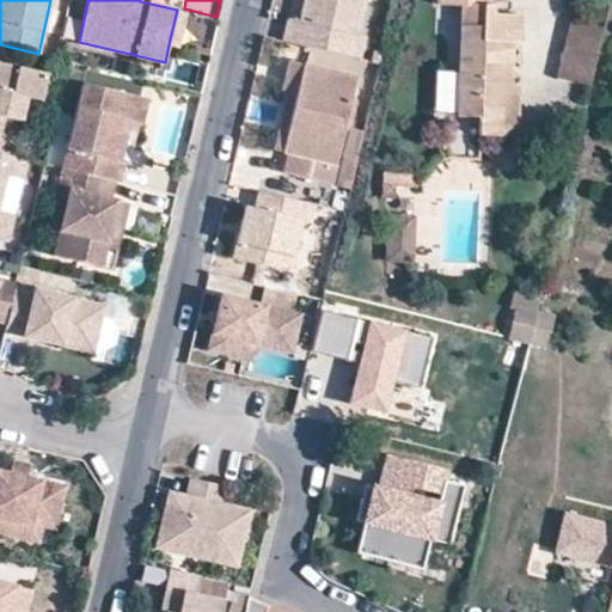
[(305,0),(301,19),(297,42),(360,57),(363,34),(356,32),(365,0),(305,0)]
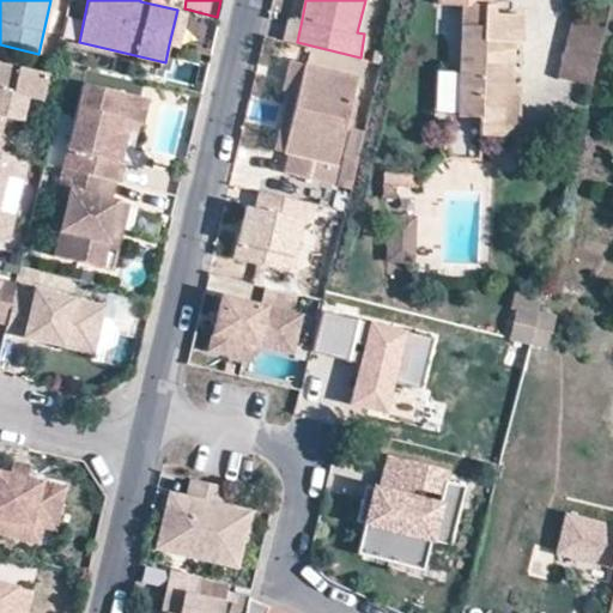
[(462,16),(501,17),(501,0),(444,0),(444,1),(461,1),(461,16),(462,16)]
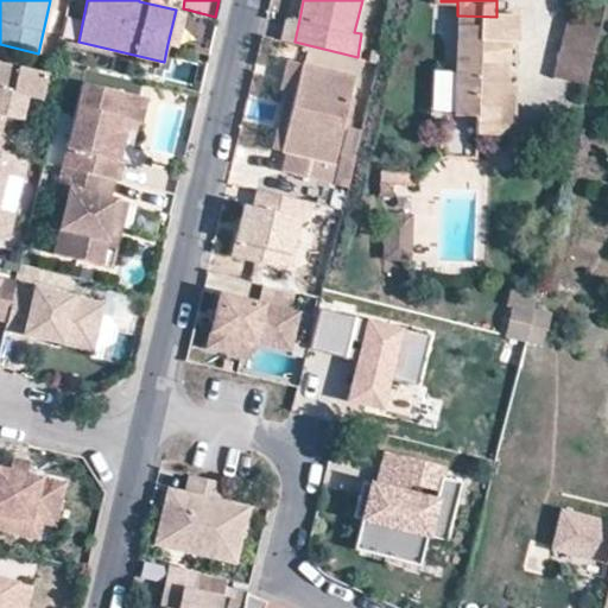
[(184,12),(176,10),(168,44),(176,46),(184,12)]
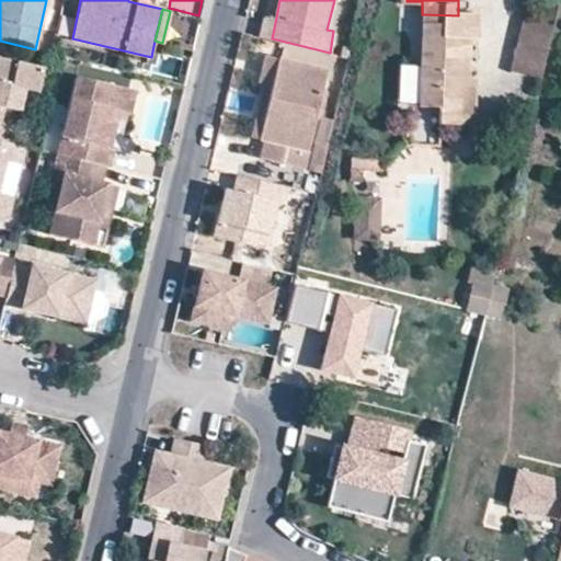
[(464,81),(467,80),(468,41),(477,41),(477,15),(458,15),(423,14),(420,110),(439,111),(438,126),(461,126),(464,81)]
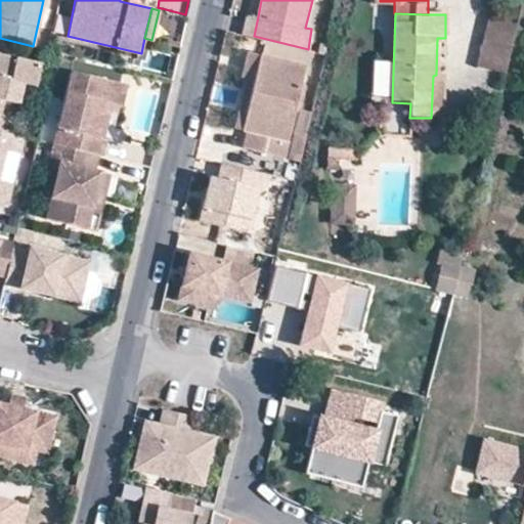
[(246,34),(254,36),(258,16),(250,14),(246,34)]
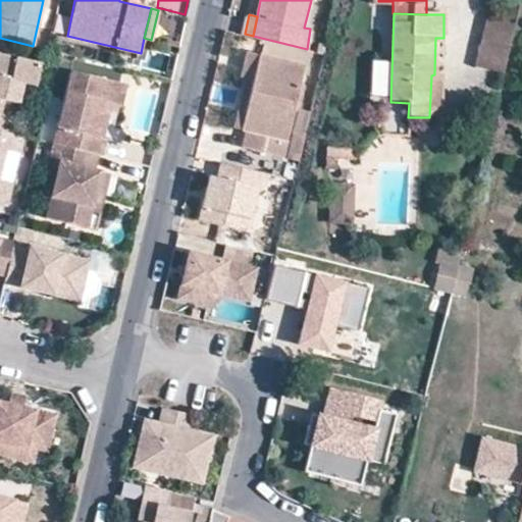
[(502,76),(513,30),(483,22),(472,69),(502,76)]
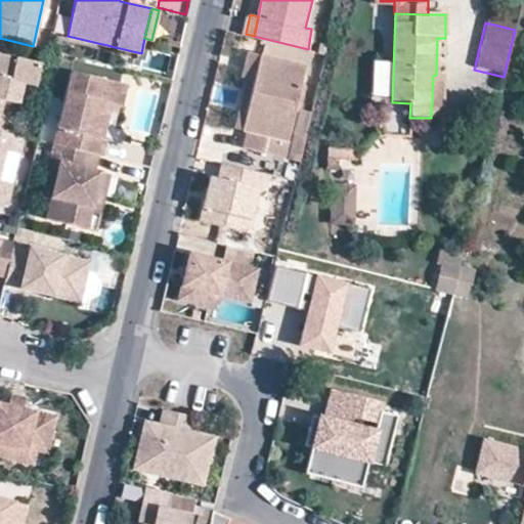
[(242,76),(247,77),(255,79),(261,53),(247,49),(242,76)]
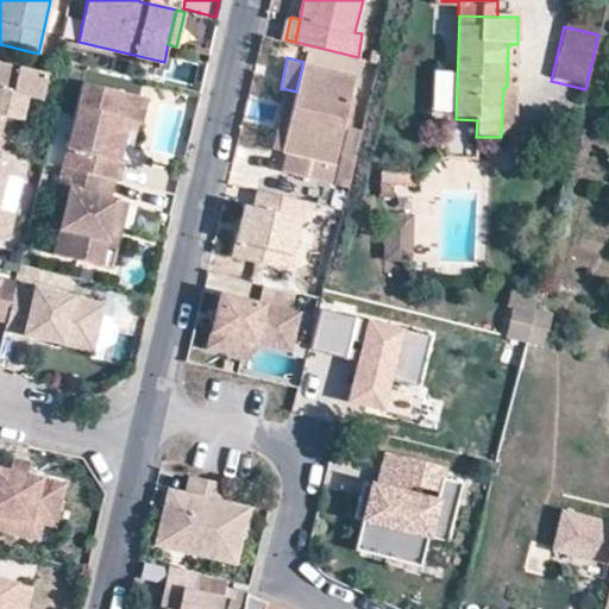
[(303,62),(296,92),(283,146),(283,148),(290,150),(284,170),(332,181),(356,75),(303,62)]
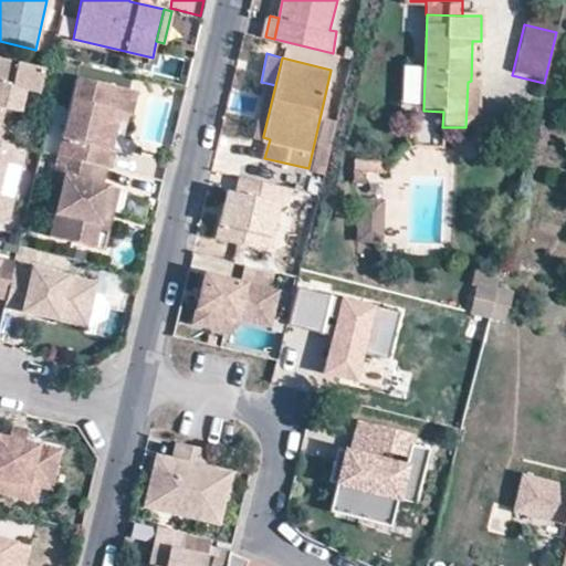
[(0,142),(12,145),(16,127),(0,123),(3,107),(19,112),(24,90),(38,93),(44,69),(0,59),(0,142)]
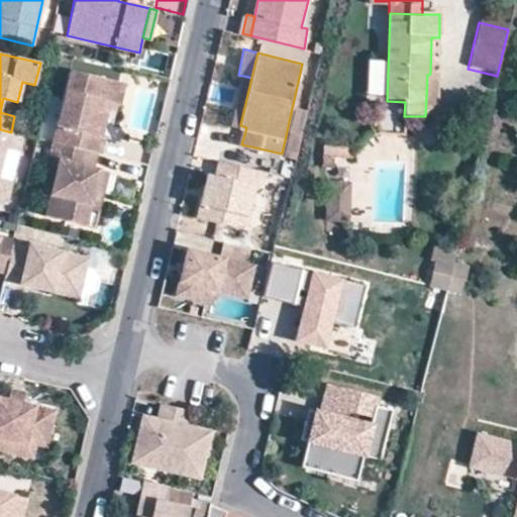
[(68,145),(97,152),(101,153),(105,136),(99,135),(92,133),(100,100),(120,104),(124,83),(69,70),(53,141),(55,142),(68,145)]
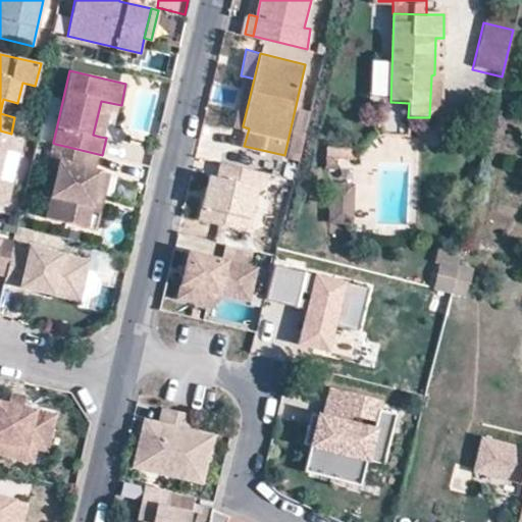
[(442,75),(434,74),(431,75),(429,117),(440,118),(440,116),(441,79),(442,75)]
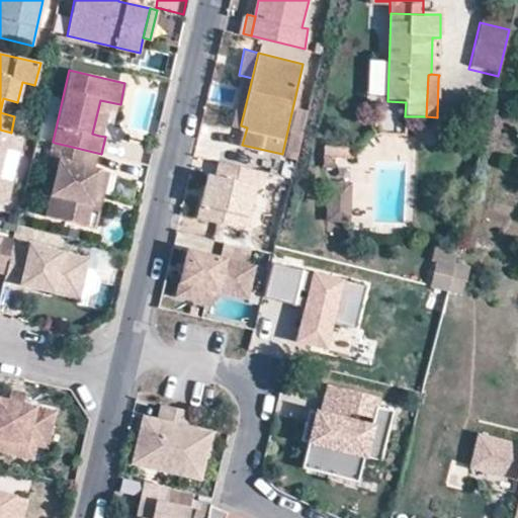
[(252,78),(244,76),(234,123),(241,125),(241,124),(252,78)]
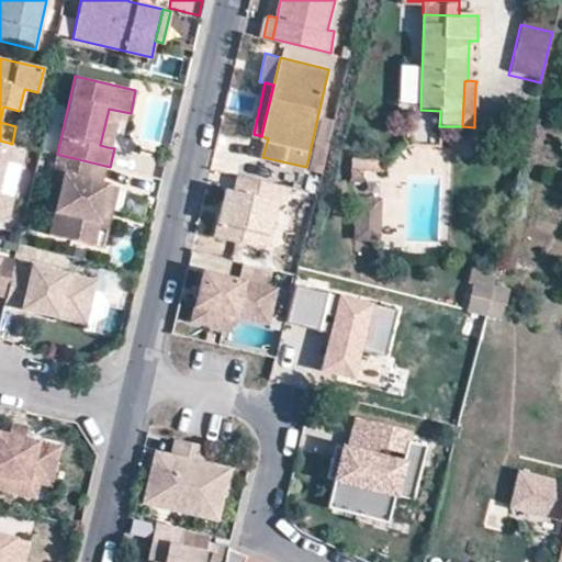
[(114,123),(131,113),(109,109),(100,145),(108,147),(114,123)]
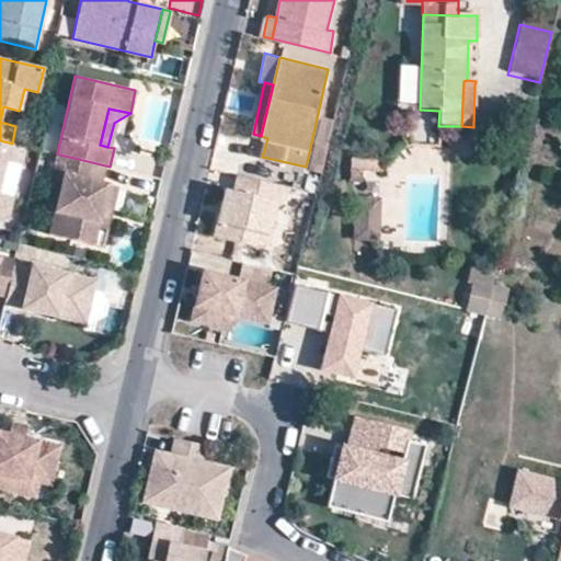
[(12,144),(0,140),(0,219),(7,221),(13,196),(0,193),(0,182),(6,161),(21,164),(25,146),(12,144)]
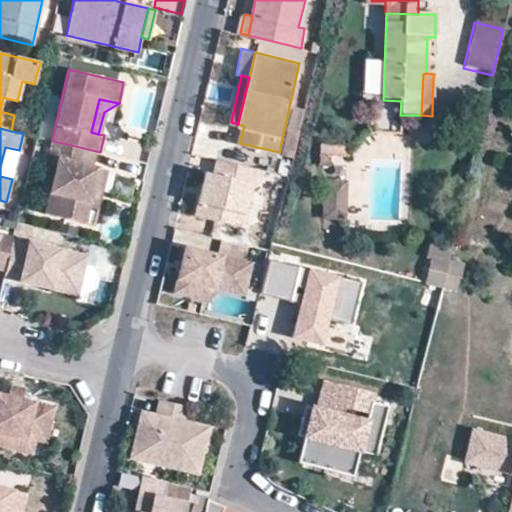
[(94,191),(103,193),(109,170),(92,166),(96,151),(67,144),(54,141),(48,163),(58,166),(46,214),(87,224),(94,191)]
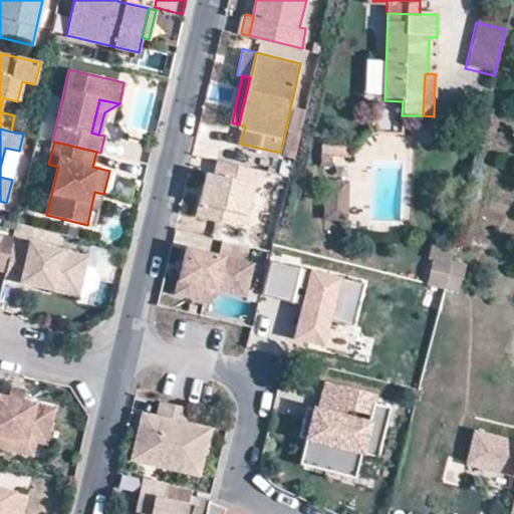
[(321,147),(322,166),(352,164),(350,145),(321,147)]
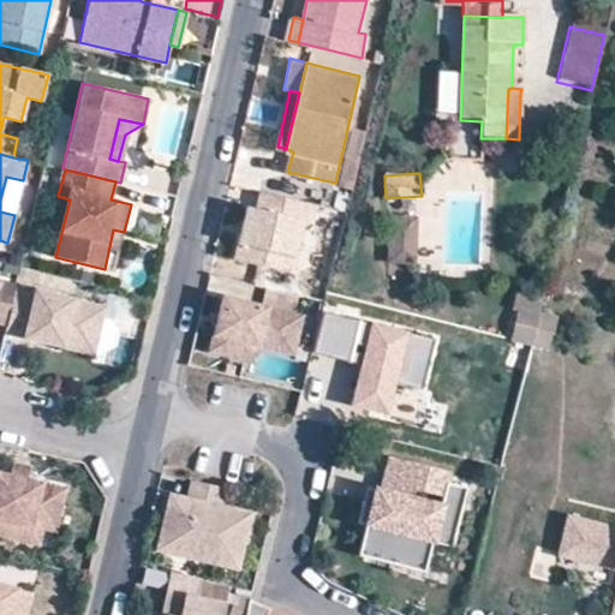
[(249,234),(237,232),(230,258),(290,272),(291,267),(302,221),(311,222),(317,204),(260,190),(255,210),(249,234)]
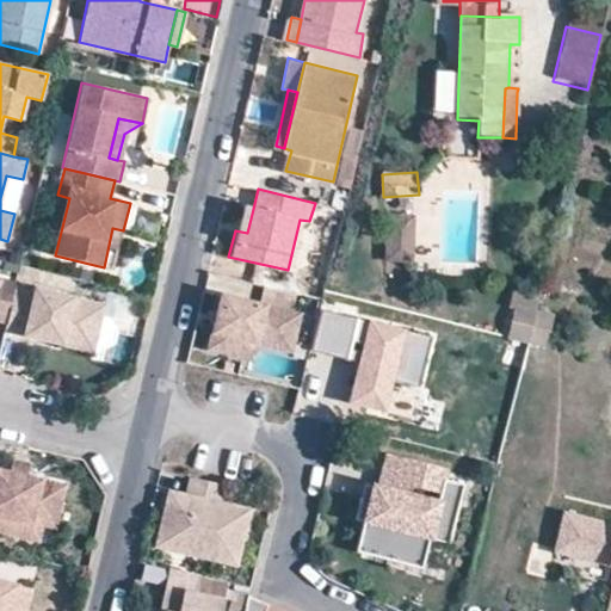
[(240,207),(235,230),(247,233),(253,209),(252,208),(240,207)]
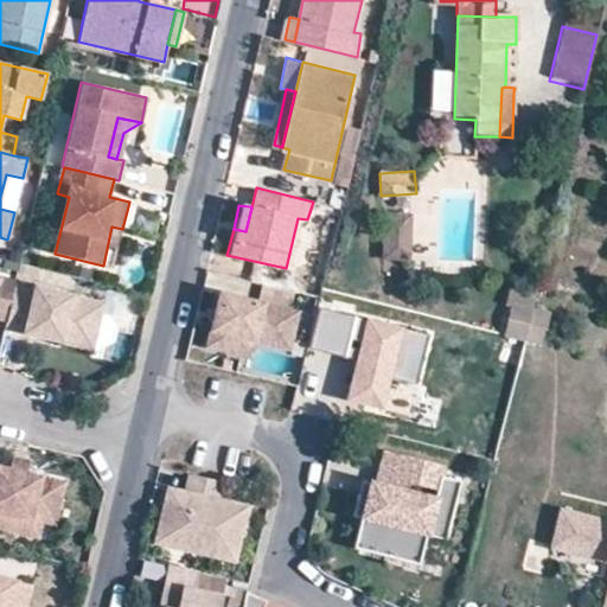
[(382,215),(383,257),(411,256),(410,213),(382,215)]
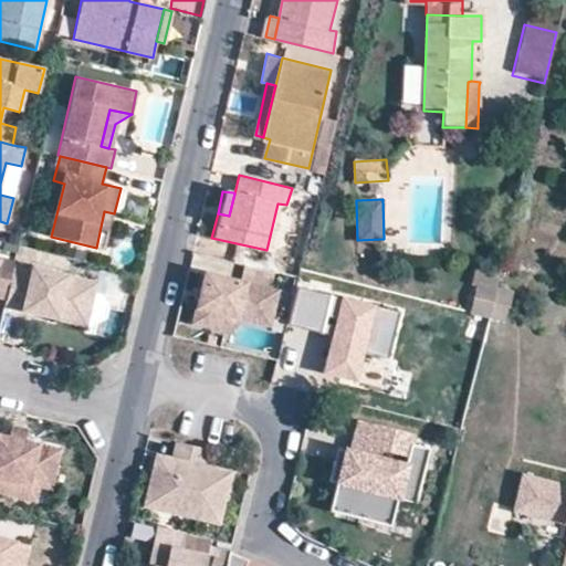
[(105,250),(114,213),(104,211),(96,248),(105,250)]
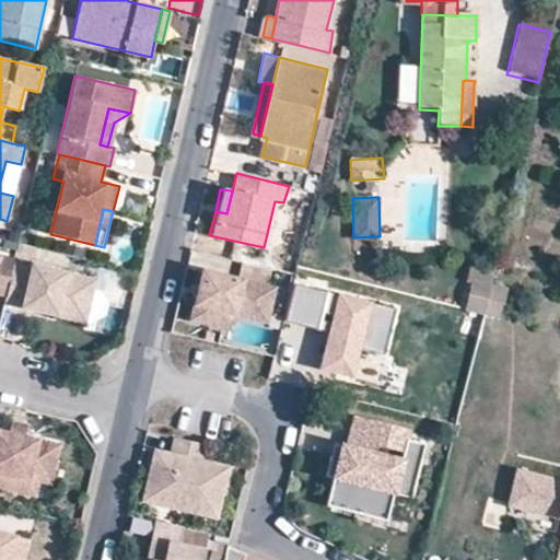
[(0,294),(7,296),(14,264),(14,261),(0,257),(0,294)]
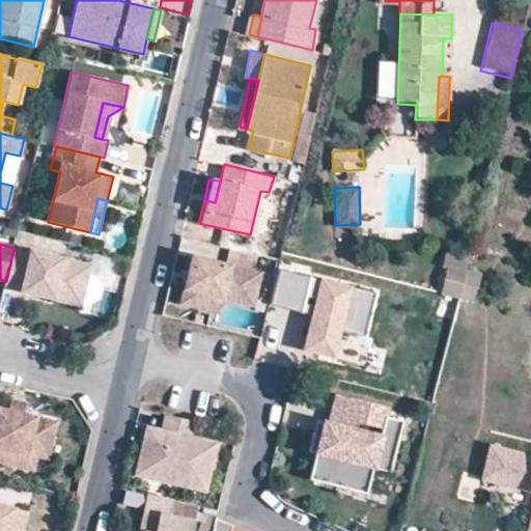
[(14,250),(6,281),(4,288),(55,301),(58,287),(84,294),(91,264),(29,250),(28,254),(14,250)]
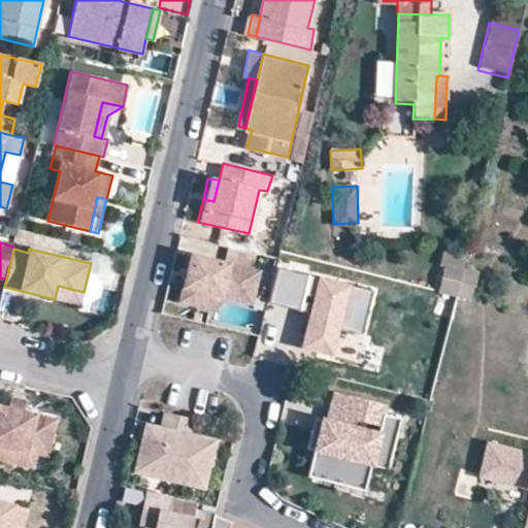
[(222,291),(253,299),(260,270),(194,253),(179,301),(209,308),(212,297),(220,292),(222,291)]
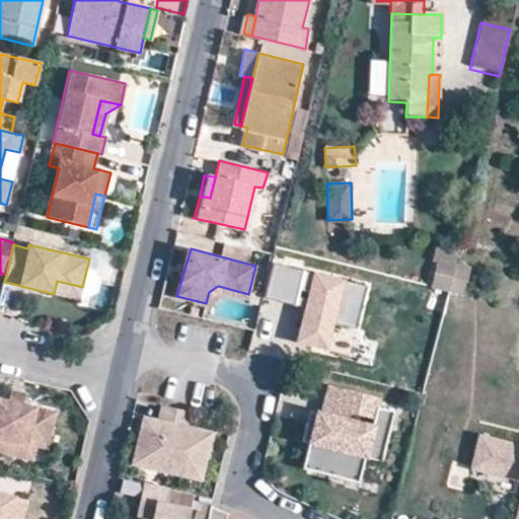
[(436,248),(431,290),(466,294),(470,267),(456,265),(458,251),(436,248)]
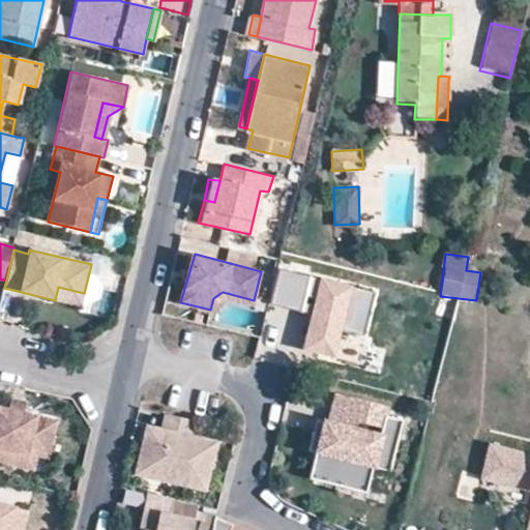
[(398,300),(278,272),(270,307),(313,317),(304,352),(358,364),(364,339),(387,344),(398,300)]
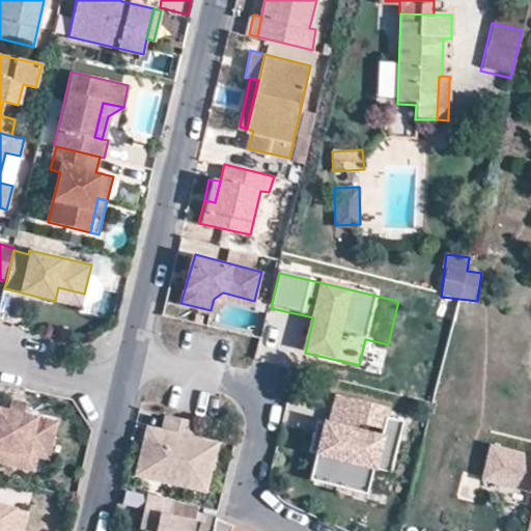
[(81,307),(84,294),(58,287),(55,301),(81,307)]
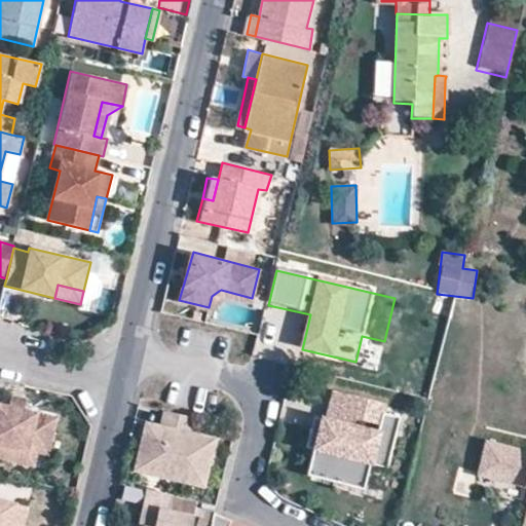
[(250,305),(252,298),(221,290),(219,291),(212,296),(209,307),(217,309),(220,299),(247,305),(250,305)]
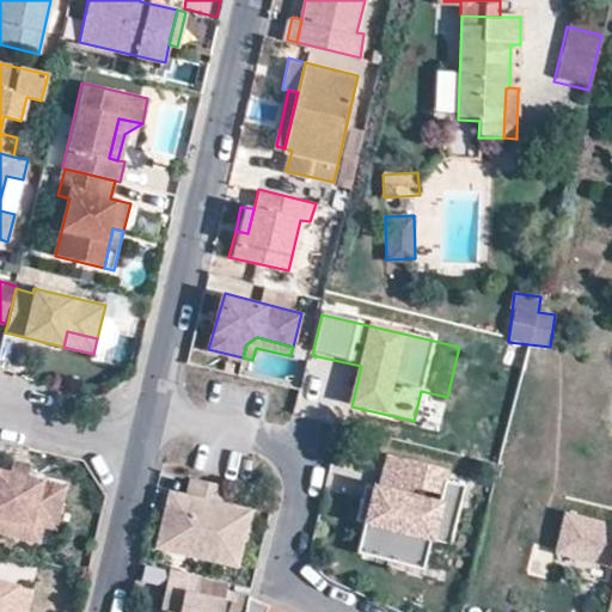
[(445,470),(386,457),(378,490),(373,489),(371,503),(359,501),(354,522),(362,525),(355,555),(389,563),(390,557),(423,564),(429,540),(448,545),(461,485),(442,481),(445,470)]
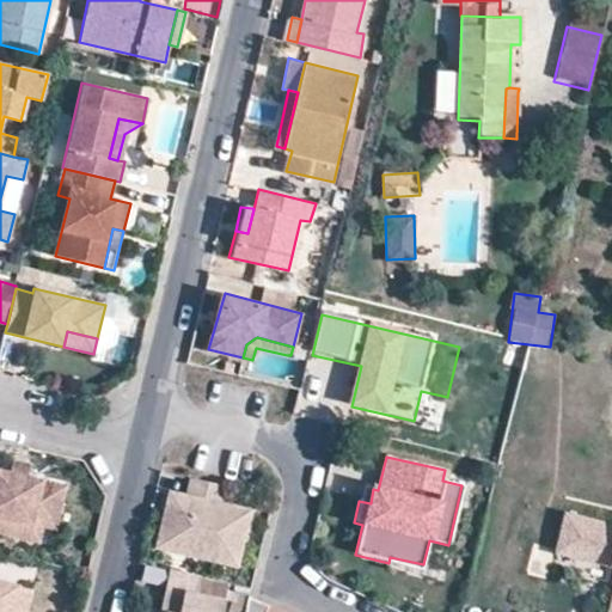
[(32,510),(56,516),(63,487),(20,477),(19,482),(12,481),(13,475),(0,471),(0,532),(25,539),(32,510)]
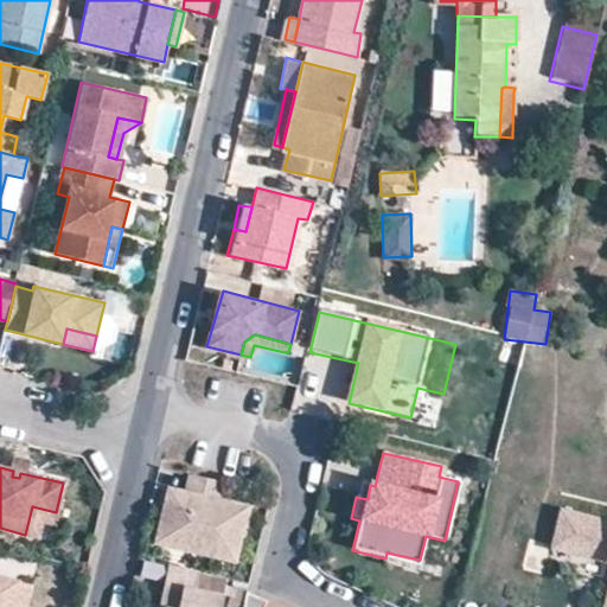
[(187,550),(187,551),(234,561),(248,504),(222,499),(225,483),(190,474),(186,490),(171,486),(161,530),(190,537),(187,550)]
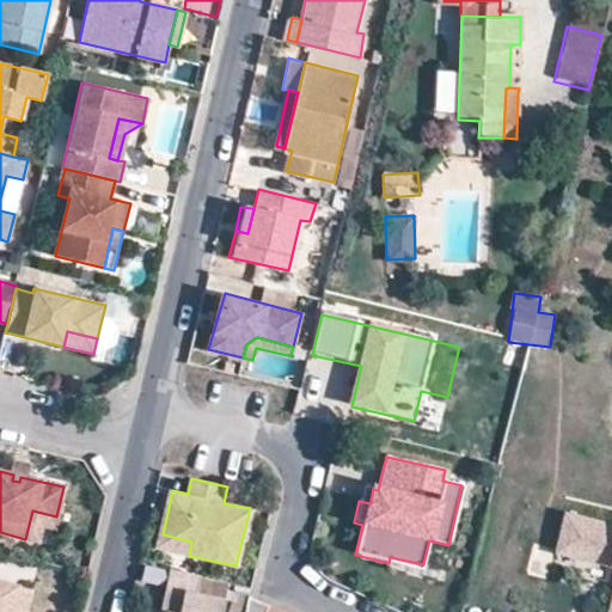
[(362,487),(359,501),(371,503),(373,489),(362,487)]
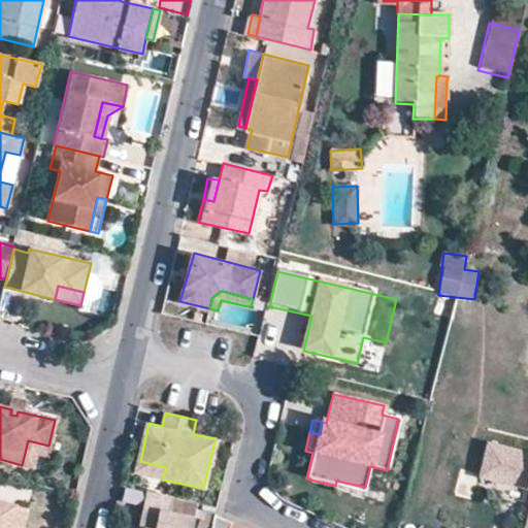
[(45,456),(48,446),(28,440),(22,465),(32,467),(35,453),(45,456)]
